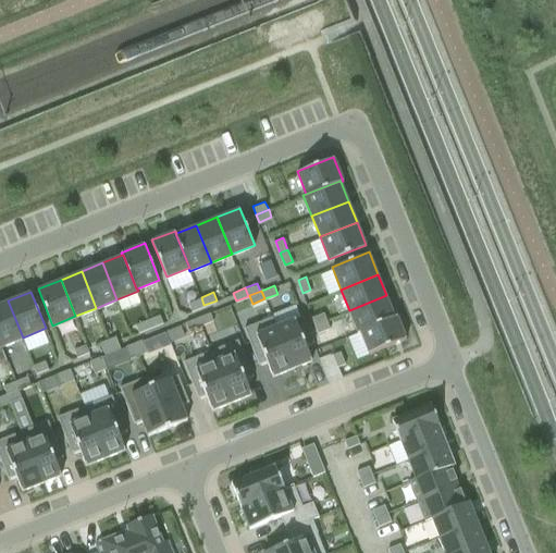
[(386,295),(349,310),(358,332),(360,331),(360,330),(394,316),(394,315),(386,295)]
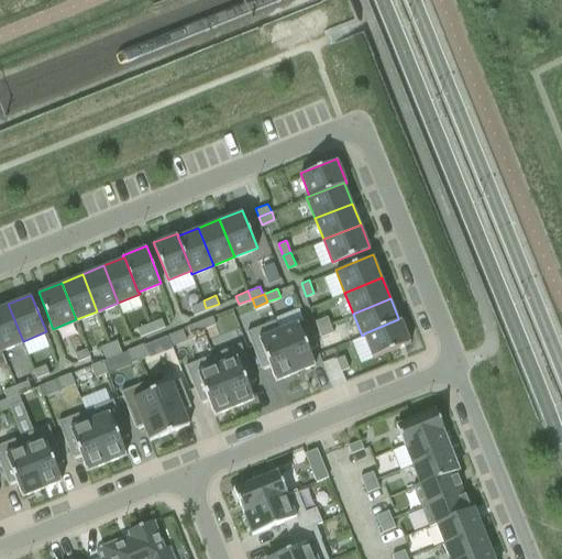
[(206,308),(204,300),(190,305),(194,314),(206,308)]
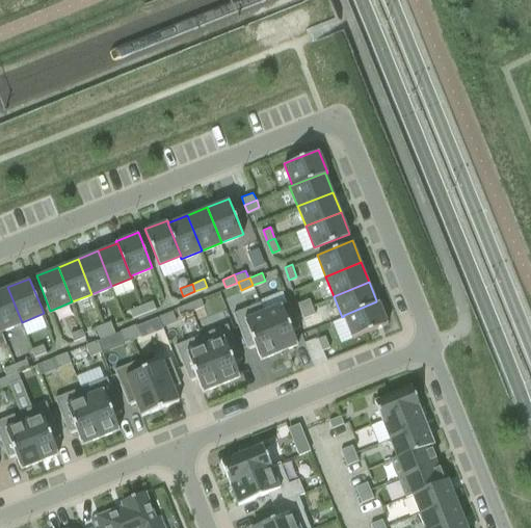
[(7,287),(0,289),(0,325),(2,330),(22,322),(7,287)]
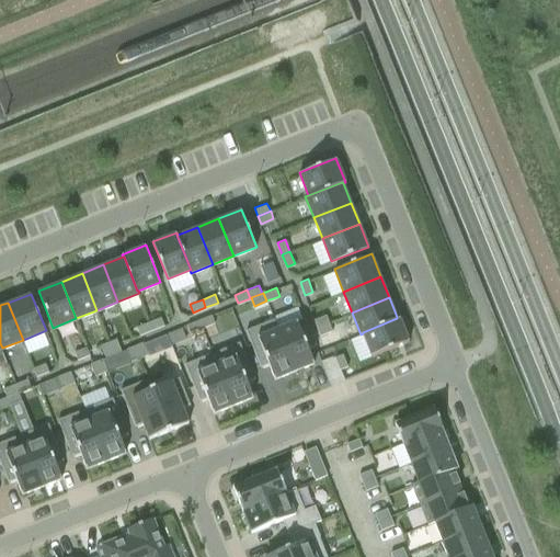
[(212,314),(200,318),(203,327),(215,321),(212,314)]
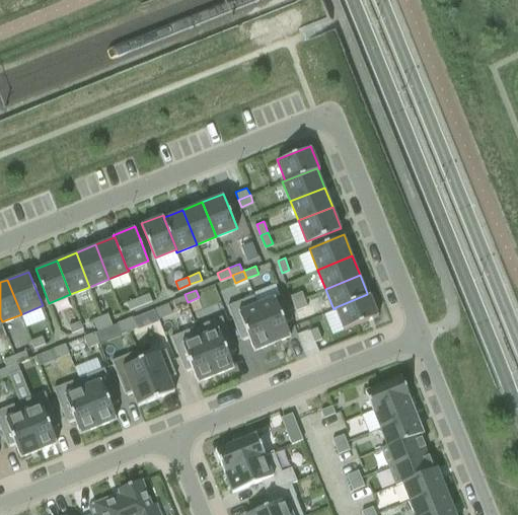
[(291,294),(294,301),(305,297),(302,290),(291,294)]
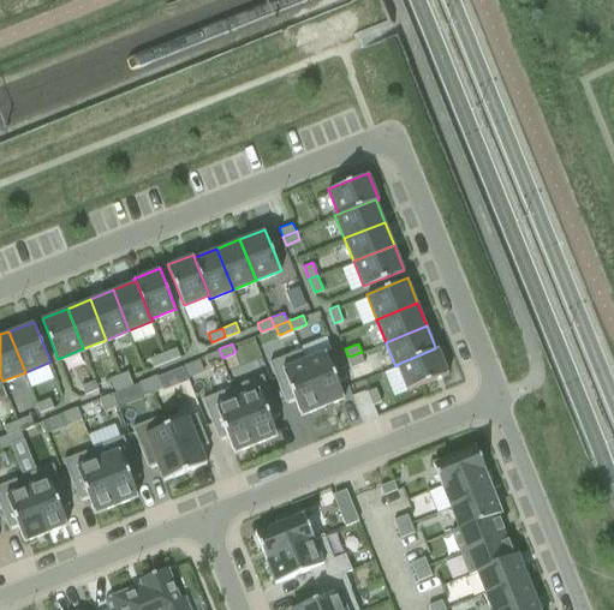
[(164,351),(167,360),(180,354),(177,346),(164,351)]
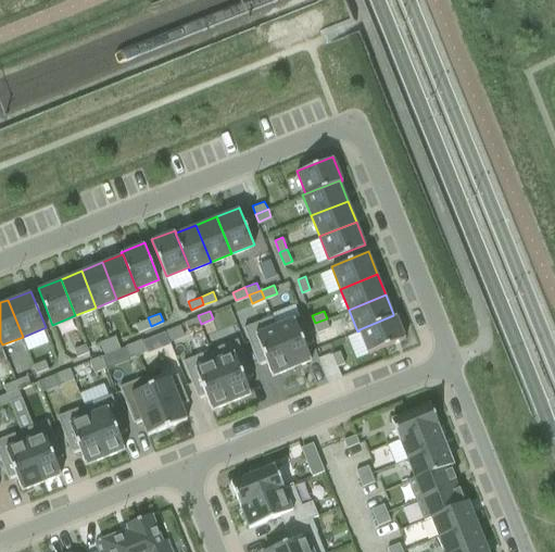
[(393,315),(360,329),(360,330),(368,352),(405,337),(395,313),(393,314),(393,315)]
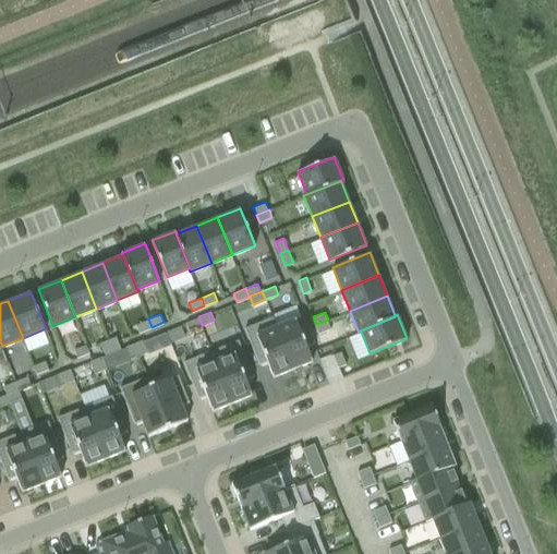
[(293,368),(271,315),(244,327),(259,364),(267,361),(273,376),(293,368)]
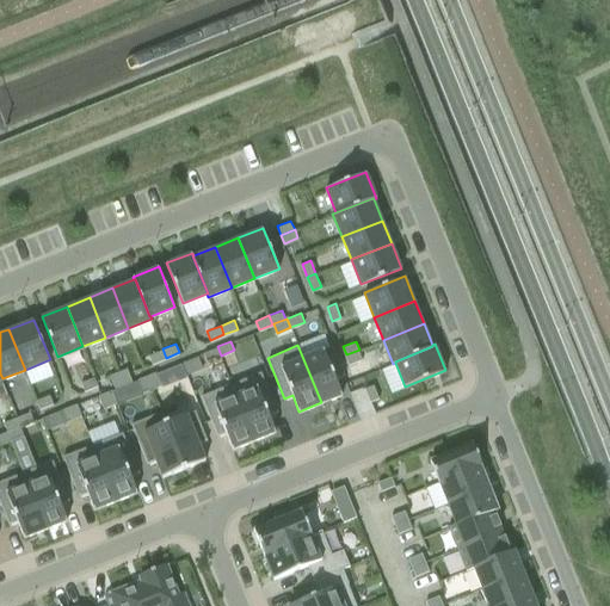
[(299,345),(297,345),(321,402),(343,394),(336,377),(344,373),(331,345),(303,356),(299,345)]
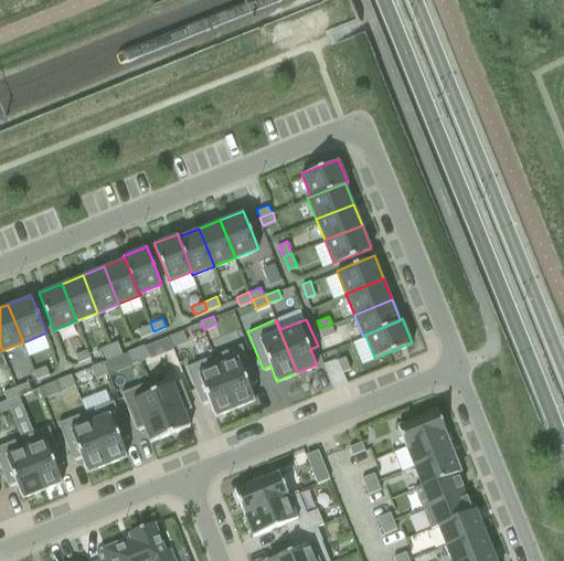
[(191,334),(204,329),(201,320),(188,326),(191,334)]
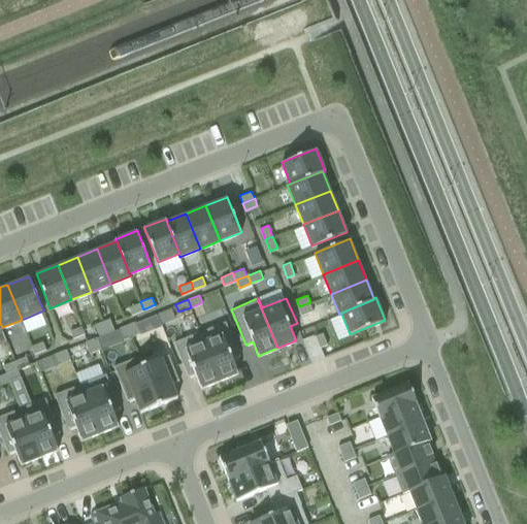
[(140,301),(129,306),(132,314),(143,309),(140,301)]
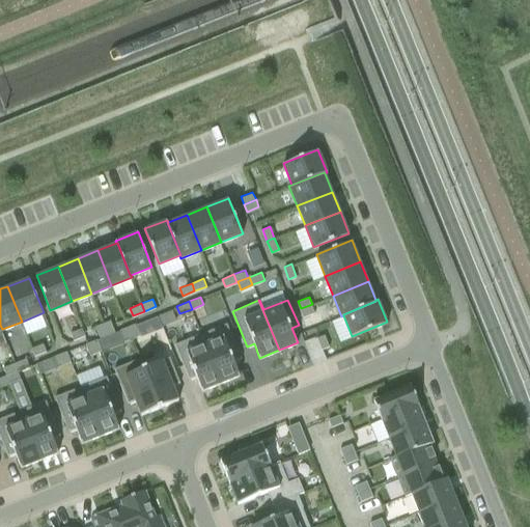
[(315,311),(312,304),(301,308),(303,316),(315,311)]
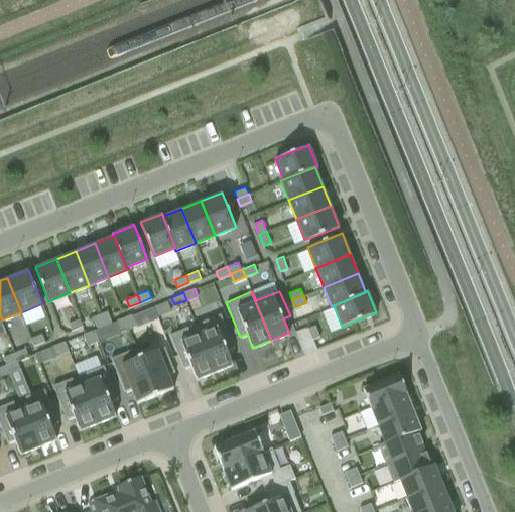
[(105,325),(112,322),(108,309),(100,312),(105,325)]
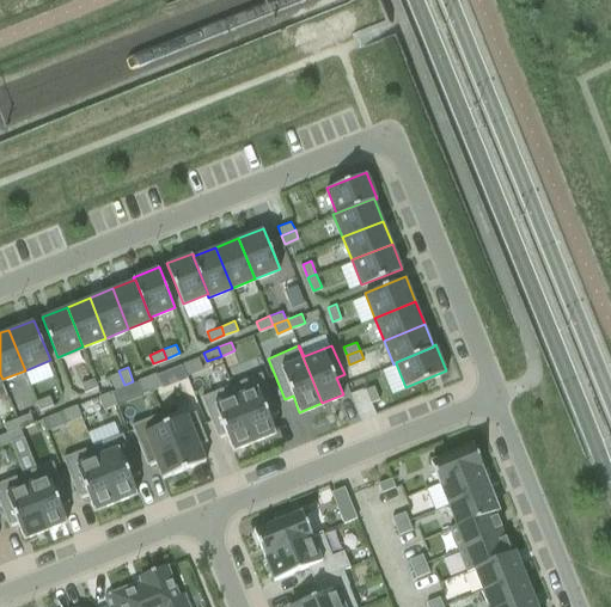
[(124,385),(118,371),(110,374),(115,387),(124,385)]
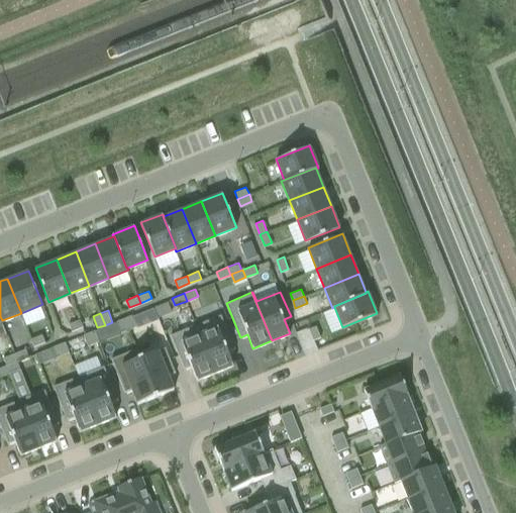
[(221,313),(196,323),(215,372),(233,365),(227,350),(234,347),(221,313)]
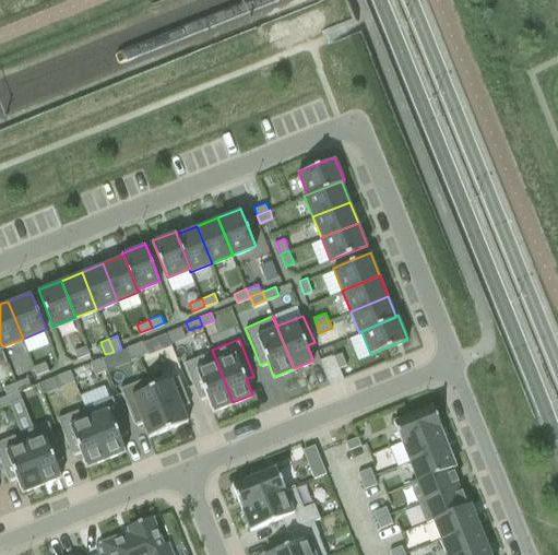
[(142,340),(134,343),(139,355),(147,352),(142,340)]
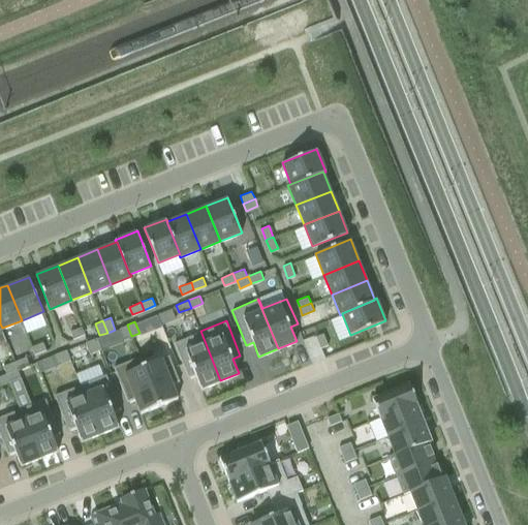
[(131,336),(127,325),(119,328),(124,339),(131,336)]
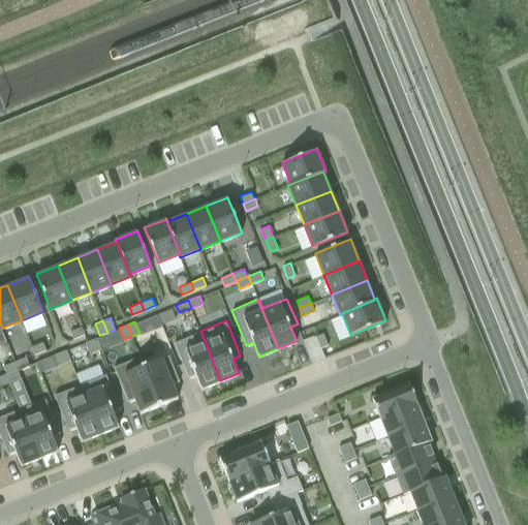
[(73,338),(85,333),(82,326),(70,330),(73,338)]
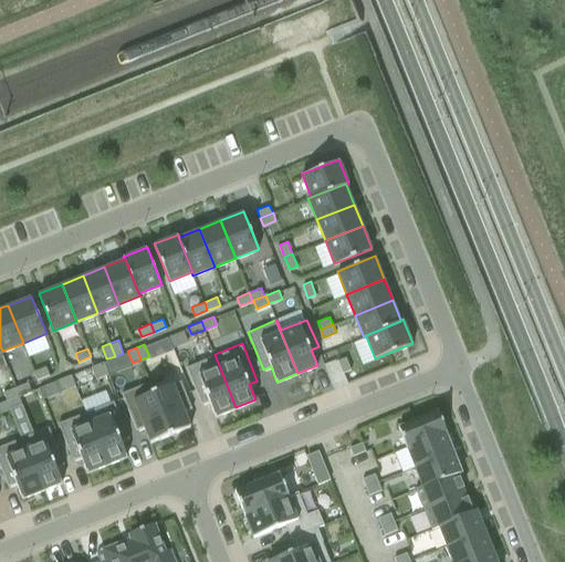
[(236,407),(215,354),(186,365),(201,404),(209,401),(216,415),(236,407)]
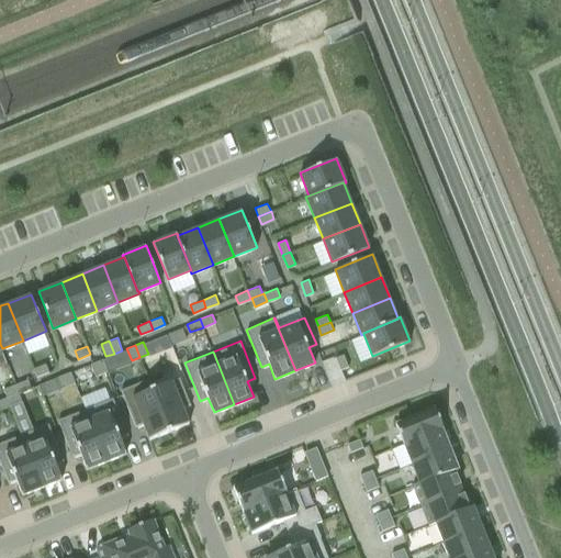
[(348,366),(344,353),(336,356),(340,369),(348,366)]
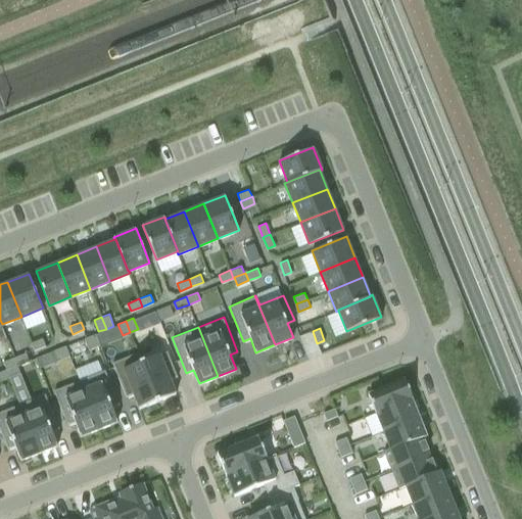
[(84,337),(89,348),(100,344),(96,333),(84,337)]
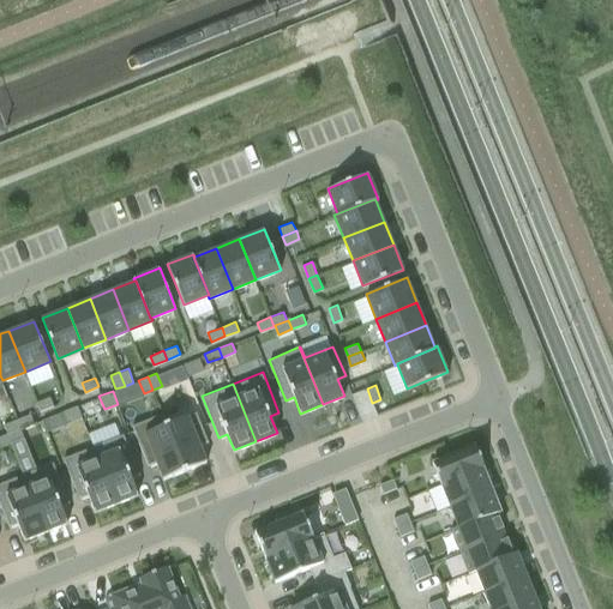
[(40,410),(54,404),(50,396),(36,401),(40,410)]
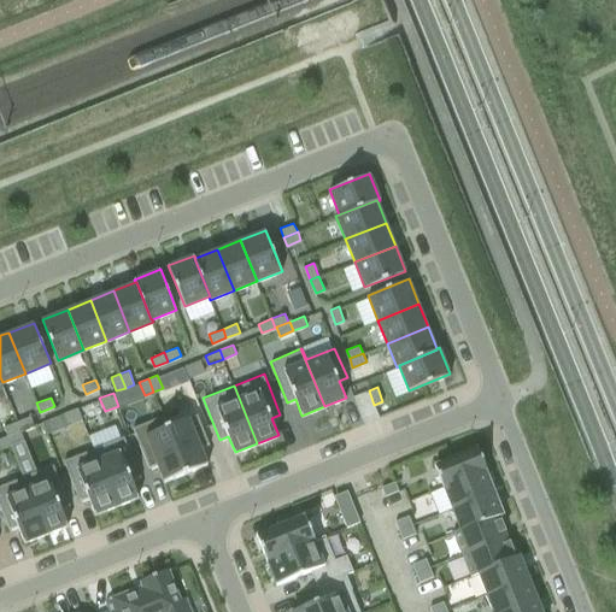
[(63,412),(68,424),(82,418),(77,406),(63,412)]
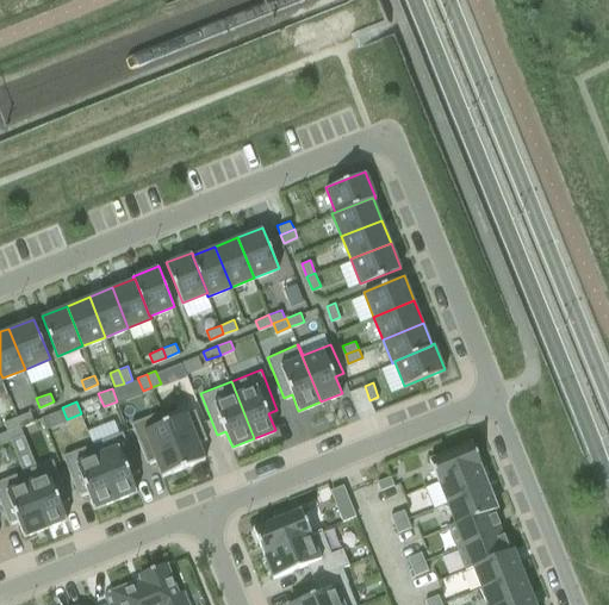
[(33,419),(30,410),(17,416),(20,424),(33,419)]
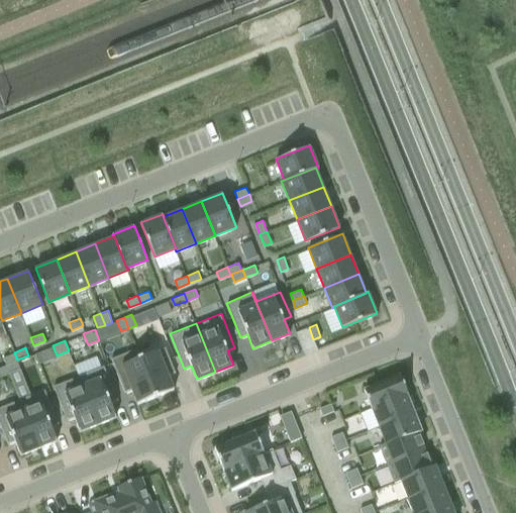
[(156,396),(136,347),(111,357),(124,392),(132,389),(137,403),(156,396)]
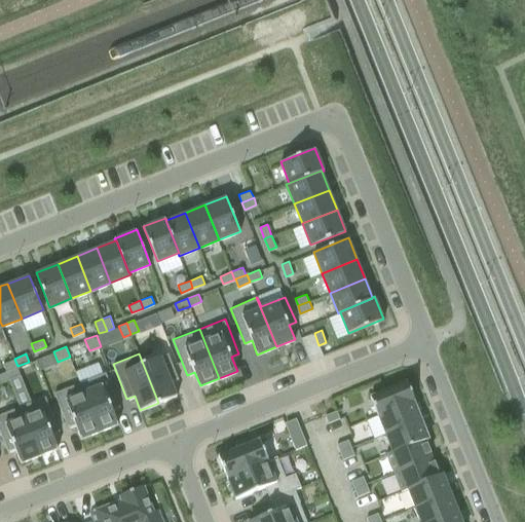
[(140,353),(139,353),(158,403),(177,396),(172,381),(178,378),(170,357),(145,366),(140,353)]
